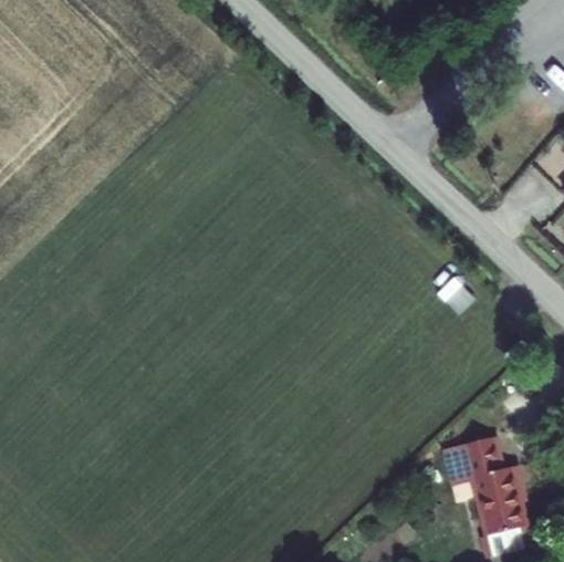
[(521,503),(513,467),(503,468),(495,436),(456,446),(465,478),(472,477),(486,534),(493,532),(497,554),(525,549),(520,527),(526,524),(521,503)]
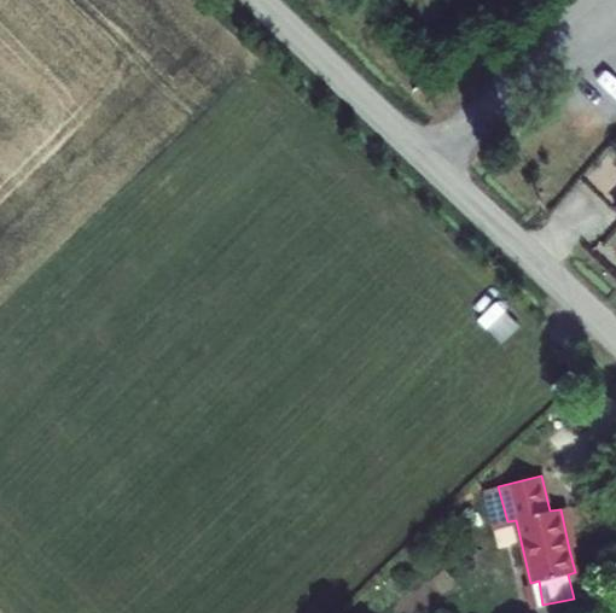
[(498,486),(483,489),(492,526),(507,521),(498,486)]
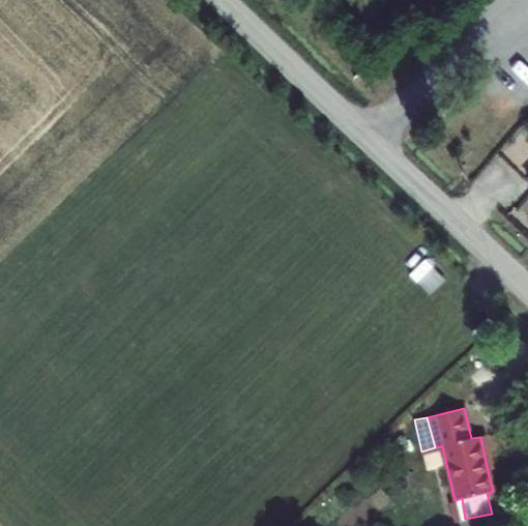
[(495,469),(486,435),(480,437),(488,471),(495,469)]
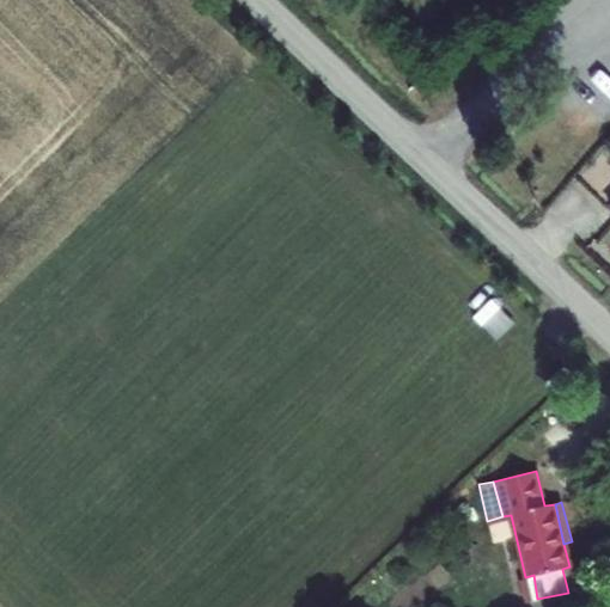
[(575,592),(569,566),(562,569),(568,593),(575,592)]
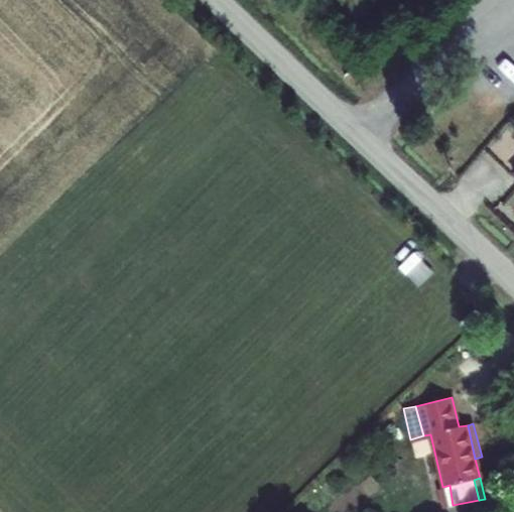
[(442,487),(446,506),(453,505),(450,485),(442,487)]
